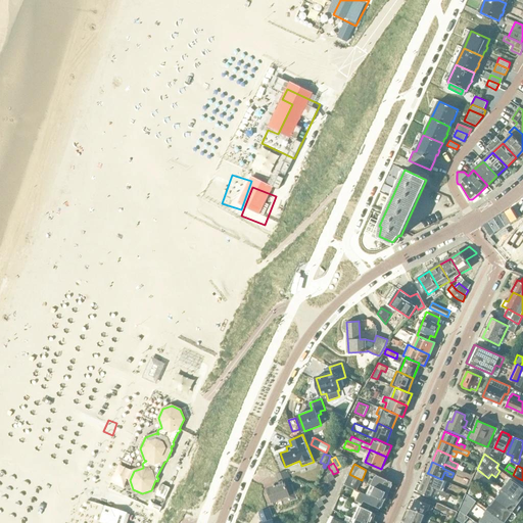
[(476,484),(478,485),(482,488),(485,484),(479,480),(483,474),(477,469),(471,481),(476,484)]
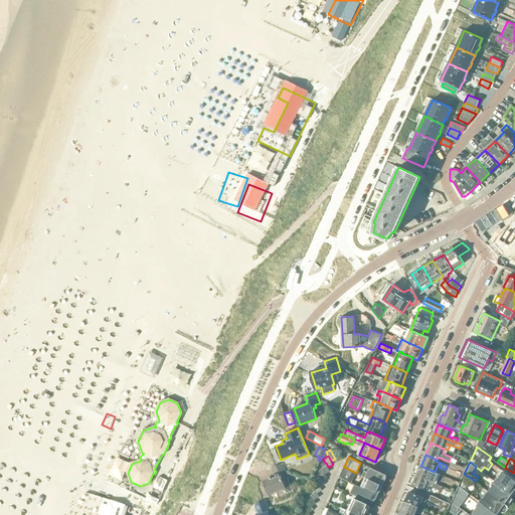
[(286,468),(283,463),(273,467),(276,475),(270,478),(270,480),(264,482),(269,495),(285,489),(287,494),(294,491),(288,477),(286,478),(284,474),(288,472),(286,468)]
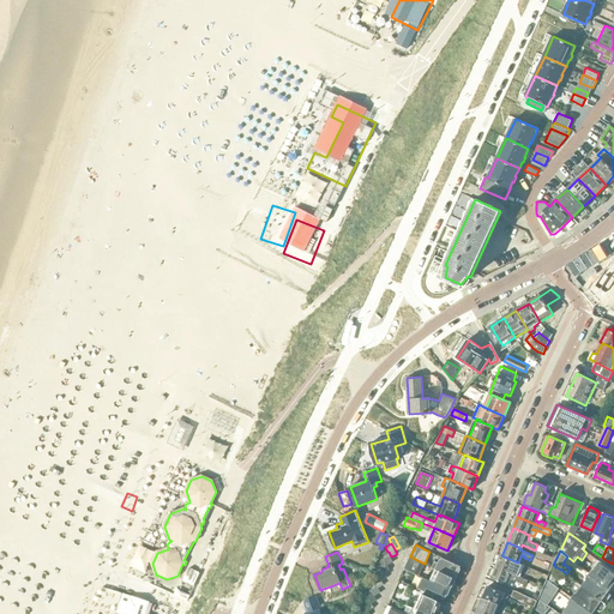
[(385,559),(387,565),(393,561),(391,557),(389,552),(387,552),(381,555),(384,560),(385,559)]
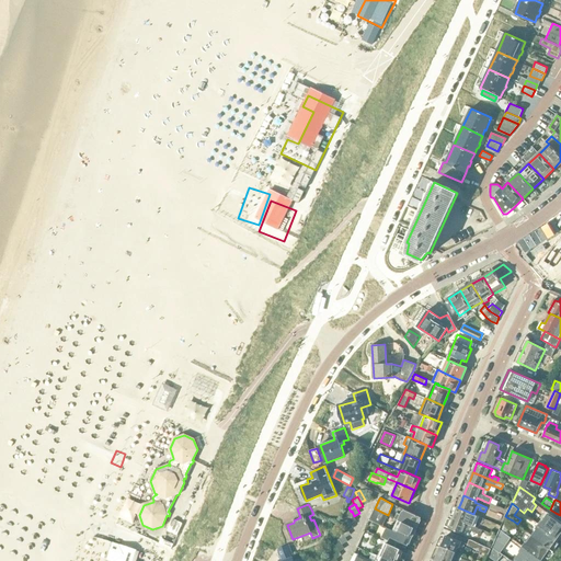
[(458,508),(454,517),(476,527),(480,516),(473,514),(458,507),(458,508)]
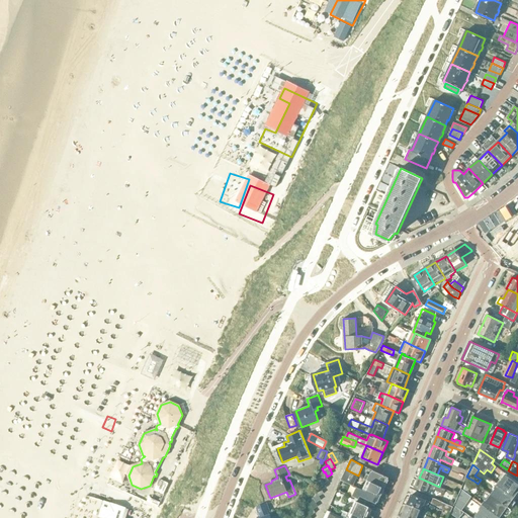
[(341,480),(353,486),(358,476),(346,469),(341,480)]
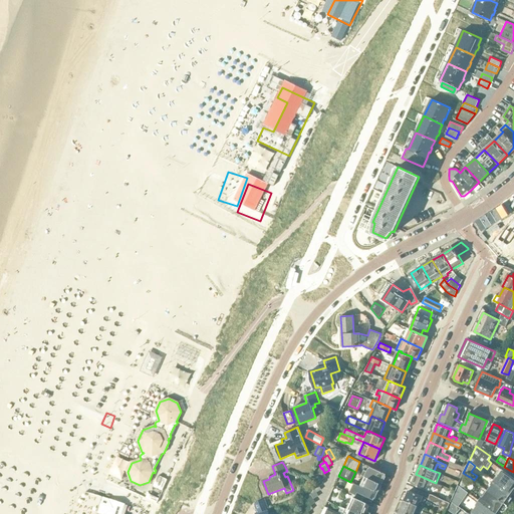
[(361,475),(365,477),(381,483),(383,480),(386,478),(386,476),(386,475),(386,474),(370,467),(367,472),(364,470),(361,475)]
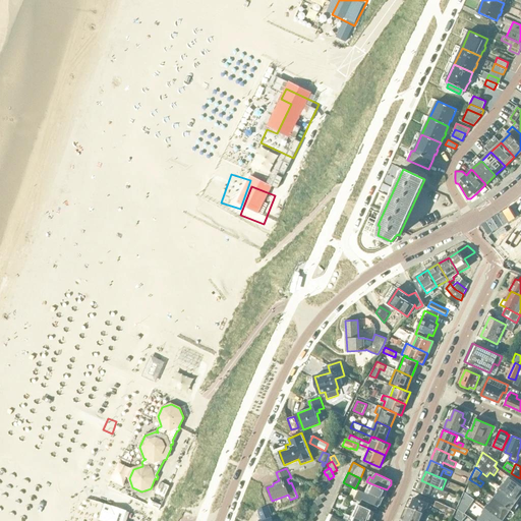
[(327,474),(326,475),(321,477),(323,480),(324,480),(326,485),(331,483),(329,479),(327,474)]
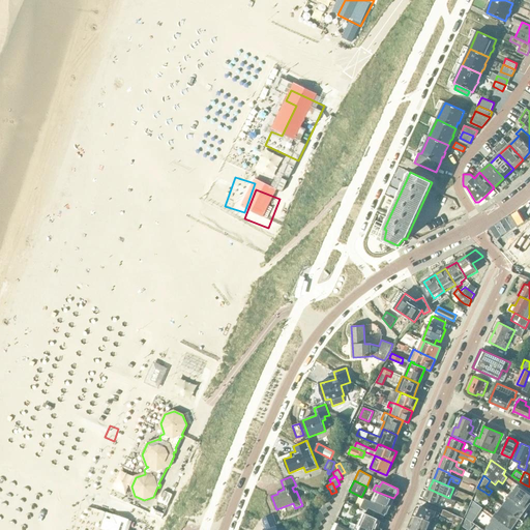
[(508,494),(526,507),(529,503),(529,504),(529,492),(518,483),(512,491),(511,490),(508,494)]
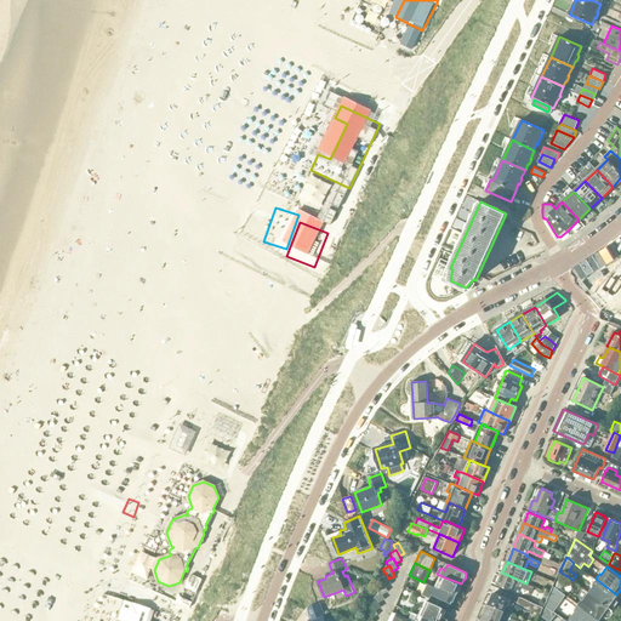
[(382,581),(386,587),(391,584),(388,579),(386,573),(385,573),(380,576),(382,581)]
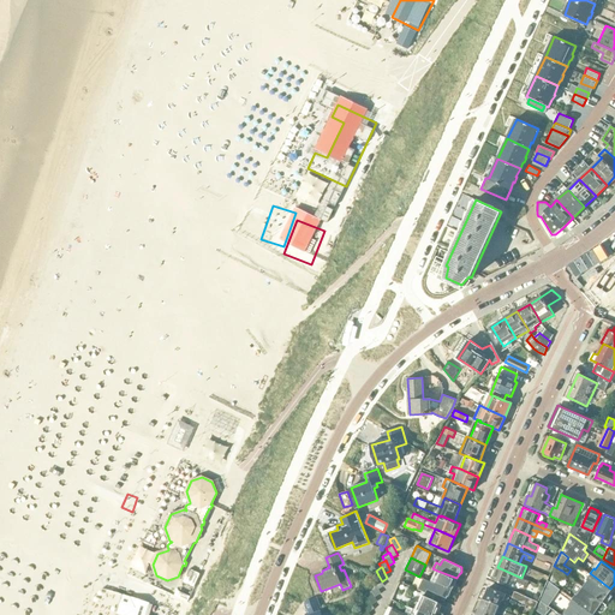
[(497,569),(493,579),(509,586),(513,577),(517,579),(515,581),(521,584),(524,579),(521,578),(497,567),(497,568),(497,569)]
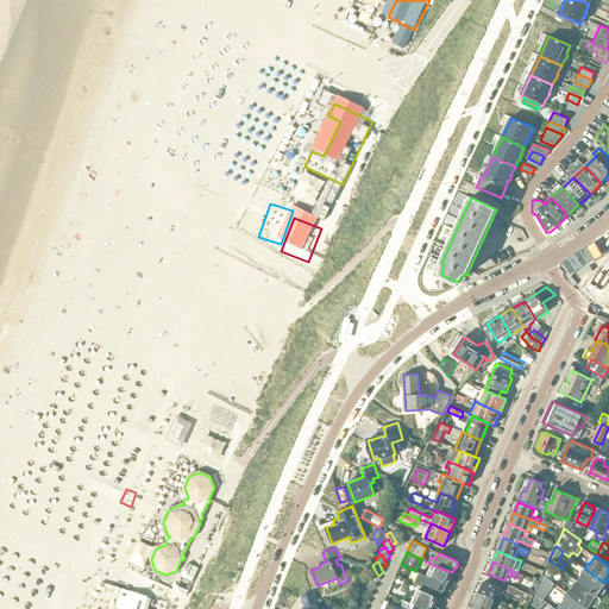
[(557,565),(554,564),(548,562),(542,575),(545,576),(551,578),(557,565)]
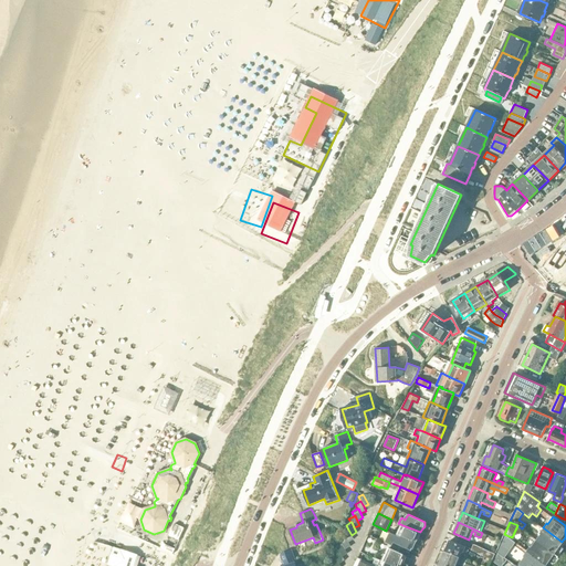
[(419,534),(420,532),(402,525),(400,531),(396,528),(394,534),(399,536),(415,544),(417,540),(418,540),(419,537),(420,534),(419,534)]
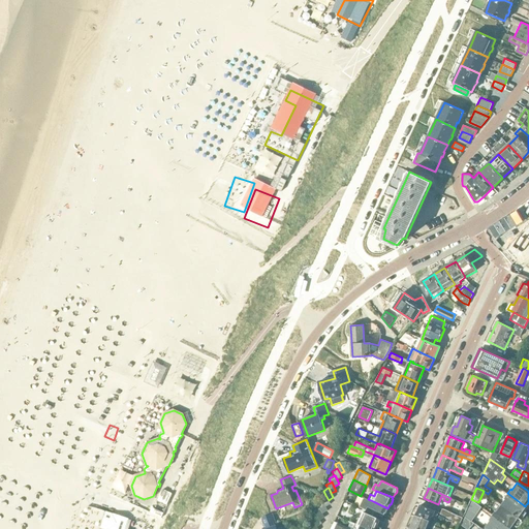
[(501,504),(522,520),(527,512),(523,509),(525,506),(507,493),(505,497),(506,498),(501,504)]
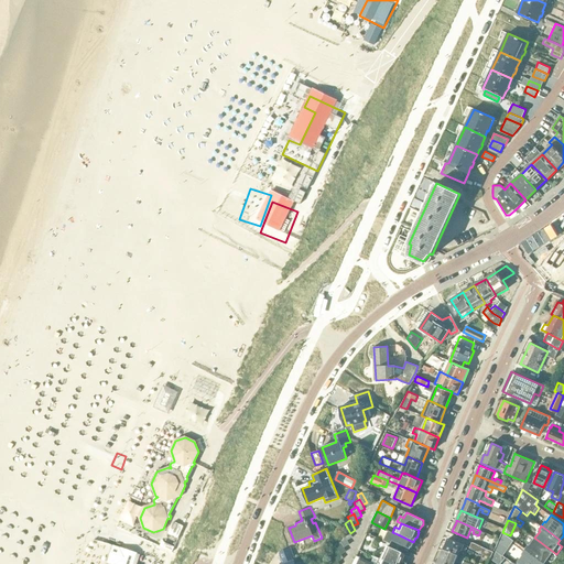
[(344,533),(347,540),(353,538),(350,533),(347,528),(342,531),(344,534),(344,533)]
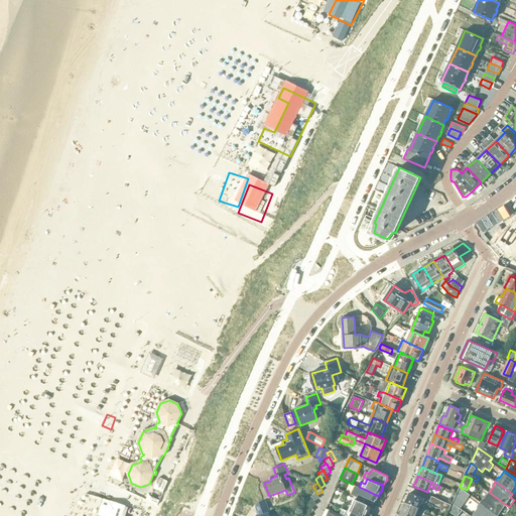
[(150,498),(159,502),(164,491),(155,487),(150,498)]
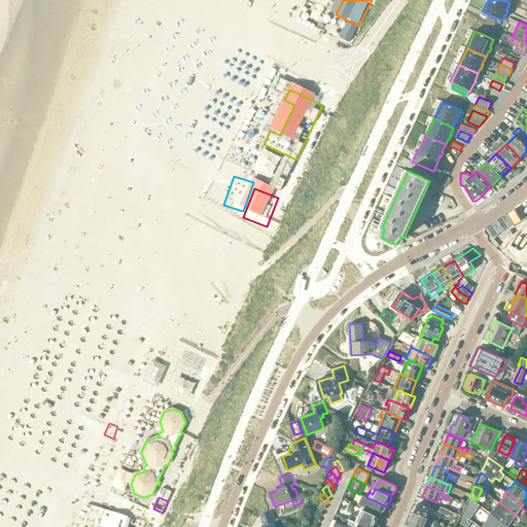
[(469,497),(462,514),(466,517),(477,501),(471,498),(469,497)]
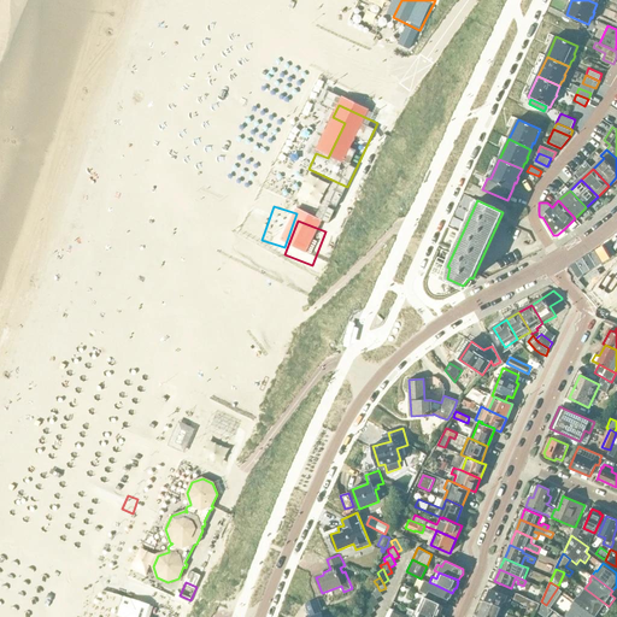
[(382,595),(380,591),(376,583),(376,585),(370,588),(372,592),(376,599),(382,595)]
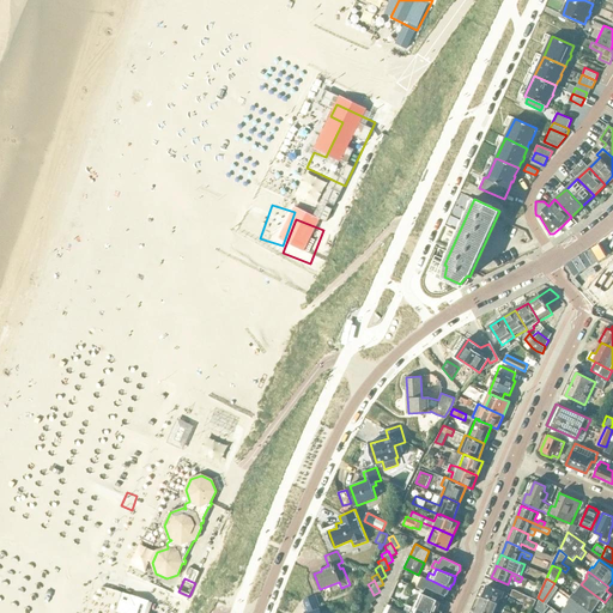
[(431,592),(430,594),(436,596),(437,594),(445,598),(445,596),(447,596),(449,594),(450,590),(449,589),(432,581),(431,584),(429,583),(429,582),(423,580),(419,586),(431,592)]
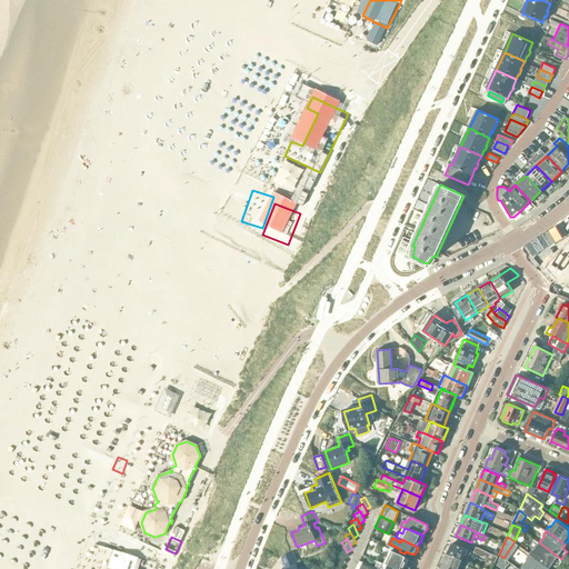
[(556,566),(561,559),(539,542),(535,549),(533,549),(530,552),(549,567),(552,562),(556,566)]
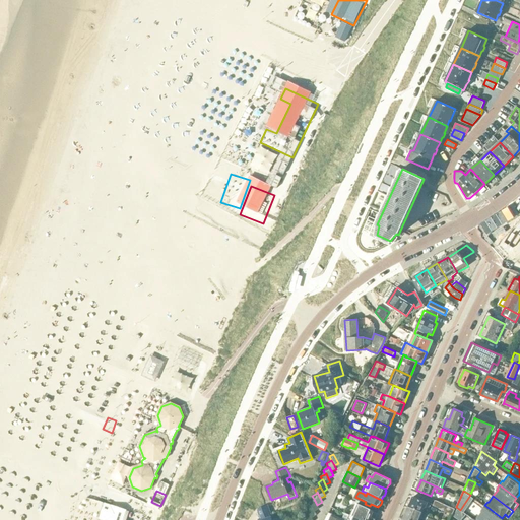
[(409,508),(423,513),(426,507),(428,508),(430,503),(414,497),(409,508)]
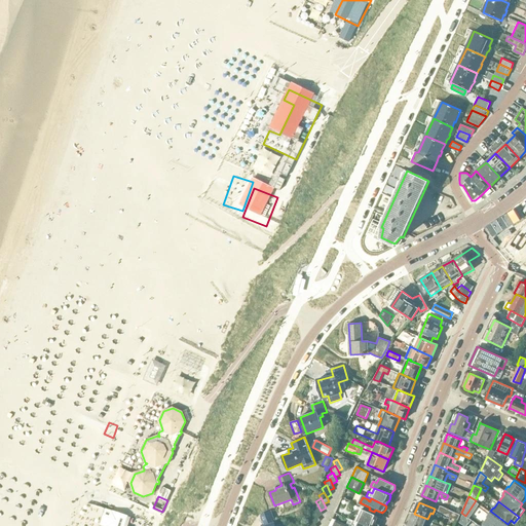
[(317,517),(318,517),(323,514),(321,511),(317,504),(312,508),(314,512),(317,517)]
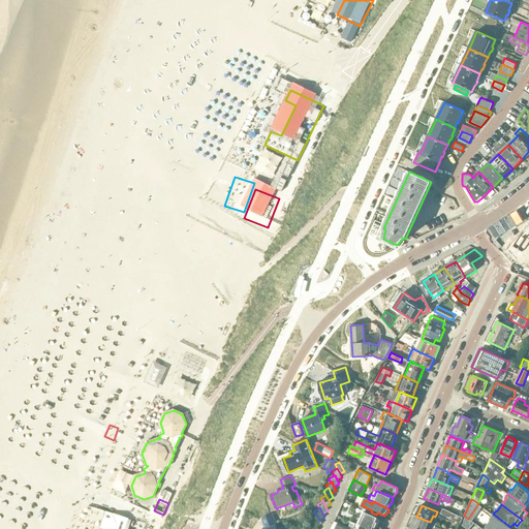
[(452,512),(453,512),(443,508),(438,519),(443,521),(445,517),(460,524),(463,518),(452,512)]
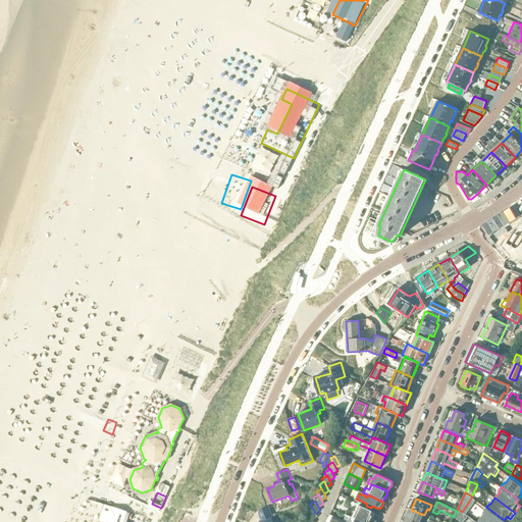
[(352,518),(360,521),(376,521),(381,513),(371,508),(366,506),(363,505),(362,508),(357,506),(352,518)]
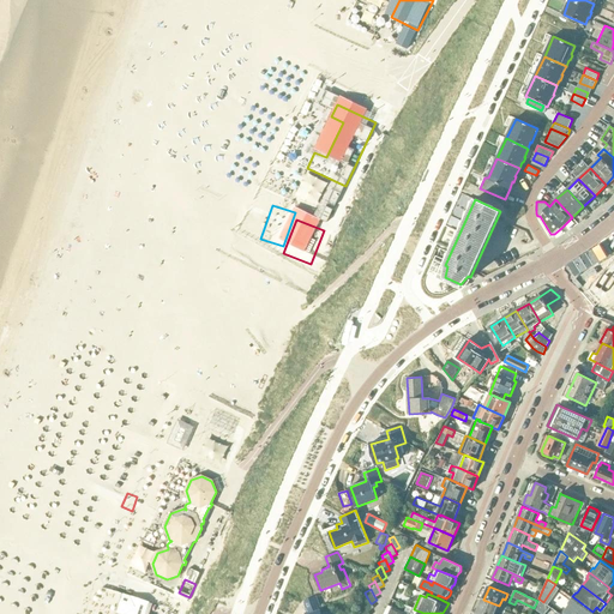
[(145,613),(150,603),(124,595),(118,613),(119,613),(145,613)]
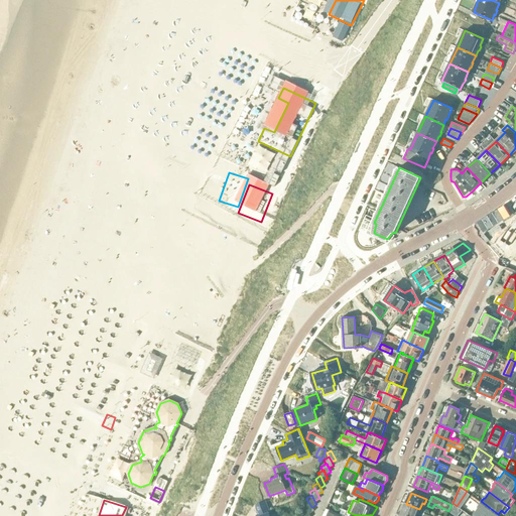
[(500,515),(498,514),(481,501),(478,505),(480,506),(474,513),(478,515),(500,515)]
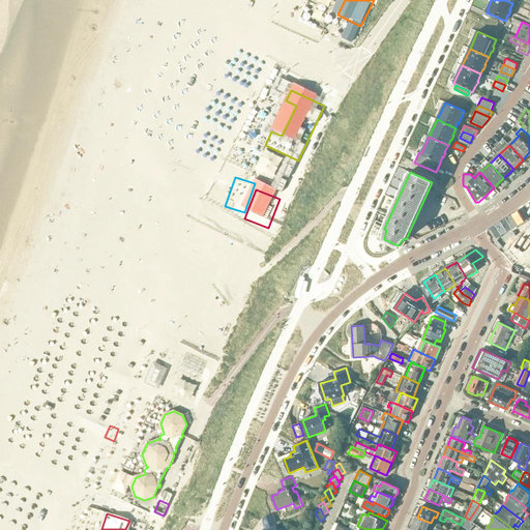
[(276,529),(275,527),(275,528),(273,525),(276,524),(272,516),(263,520),(266,526),(265,527),(266,529),(276,529)]
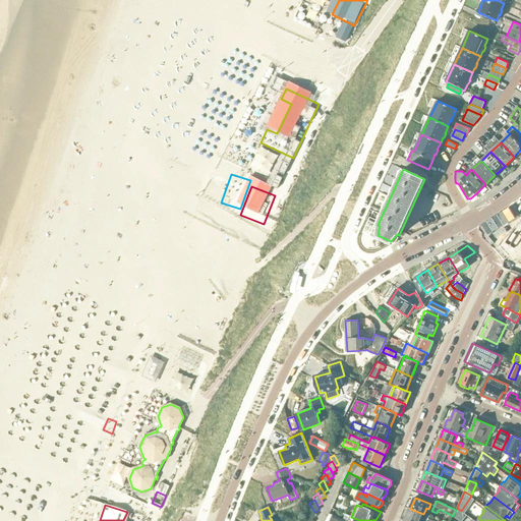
[(311,518),(312,518),(316,516),(315,512),(314,512),(311,507),(306,510),(308,513),(311,518)]
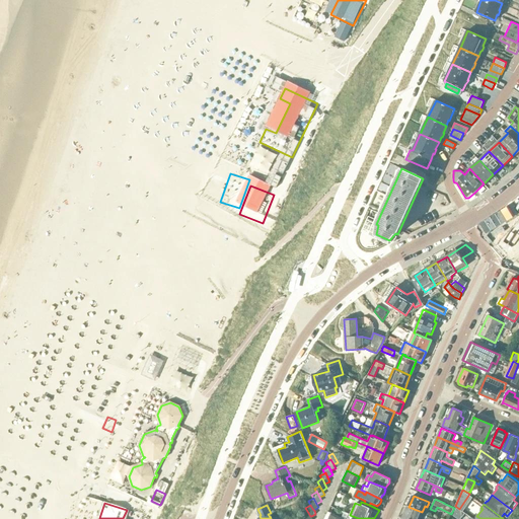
[(459,509),(455,506),(454,508),(451,514),(457,518),(460,518),(465,514),(459,509)]
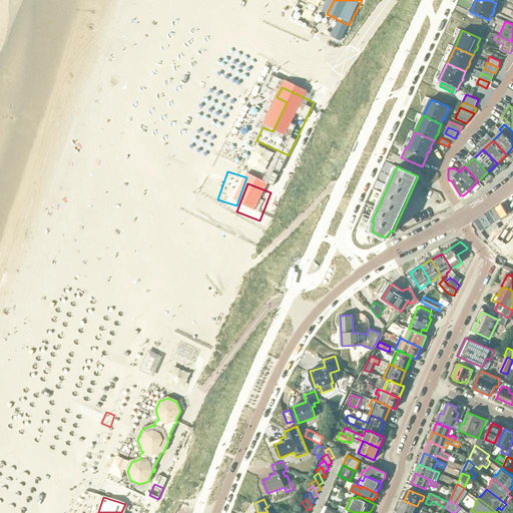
[(419,507),(417,506),(404,501),(399,512),(400,512),(427,512),(428,511),(419,507)]
